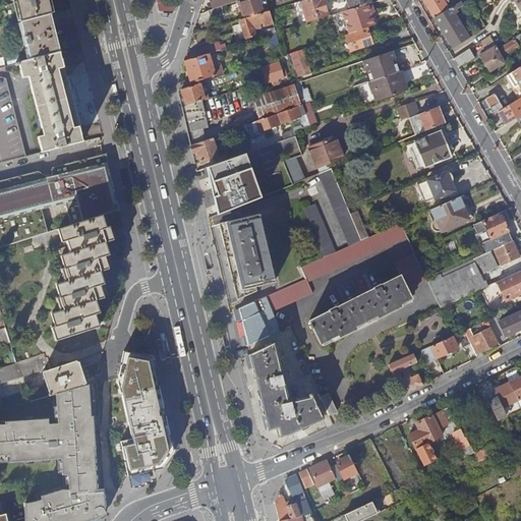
[(51,14),(47,0),(14,0),(20,22),(50,14),(51,14)]
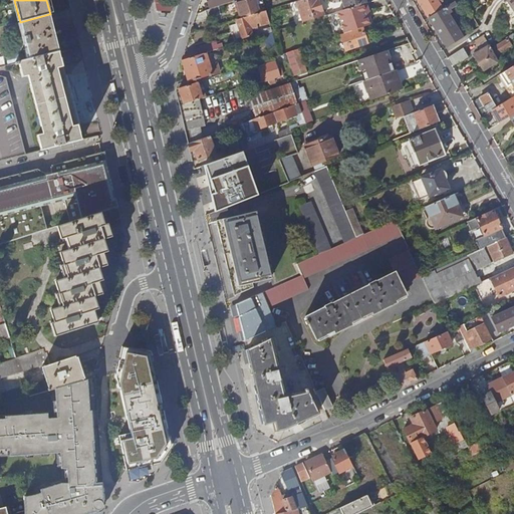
[(218,6),(229,3),(228,0),(206,0),(210,9),(218,6)]
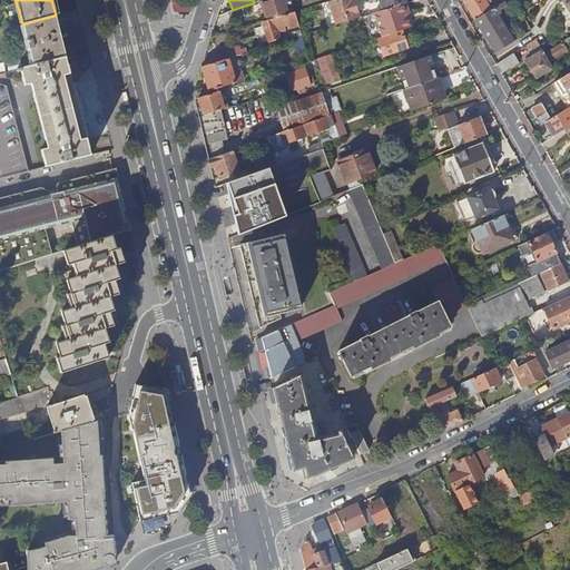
[(263,0),(259,1),(266,20),(286,15),(281,0),(263,0)]
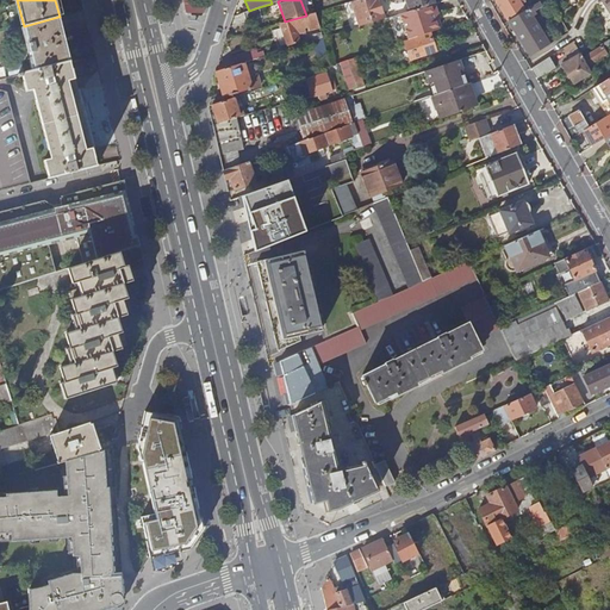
[(356,0),(350,1),(359,27),(384,19),(378,1),(374,1),(373,0),(356,0)]
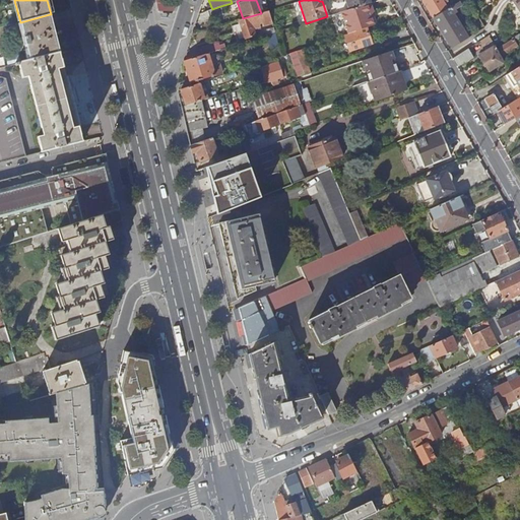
[(370,3),(369,0),(345,0),(348,9),(370,3)]
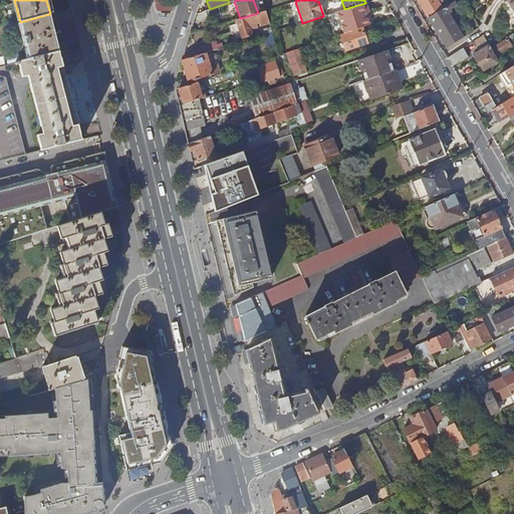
[(436,0),(417,0),(428,18),(442,9),(436,0)]
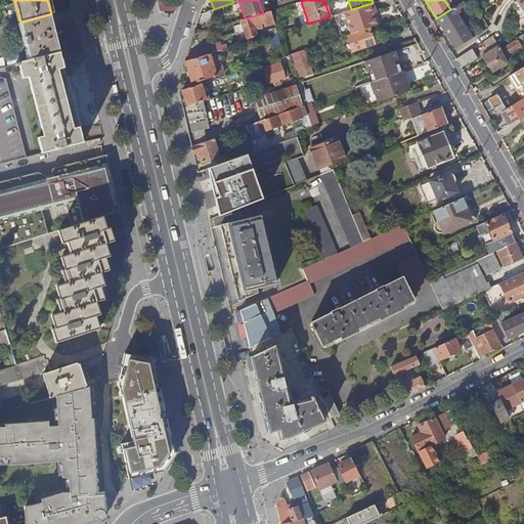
[(174,11),(177,1),(158,1),(160,11),(174,11)]
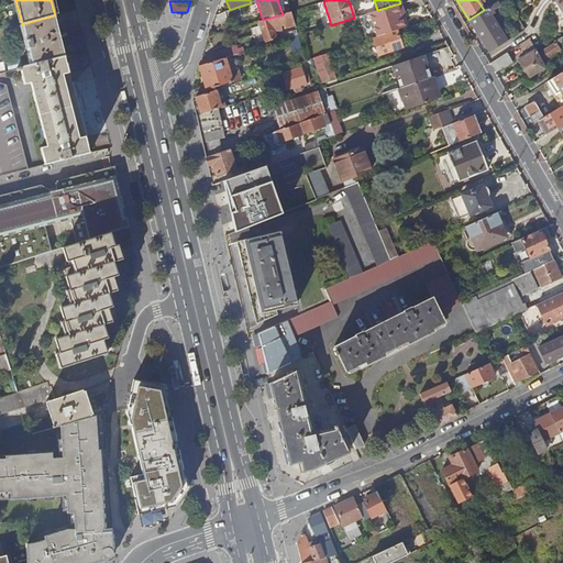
[(404,12),(400,3),(377,10),(368,13),(376,36),(405,28),(400,13),(404,12)]
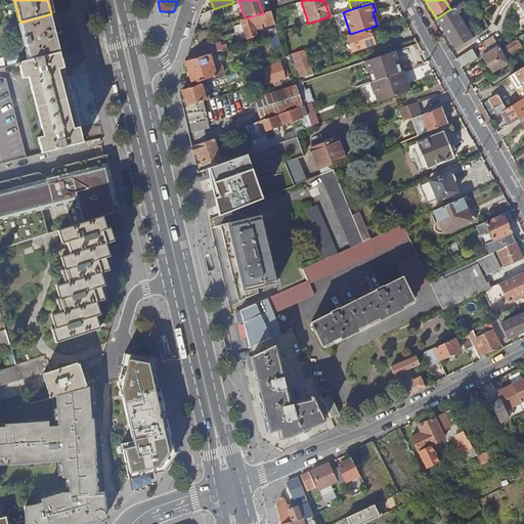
[(450,9),(436,18),(454,49),(471,39),(456,14),(454,11),(456,10),(464,6),(462,3),(461,3),(450,9)]
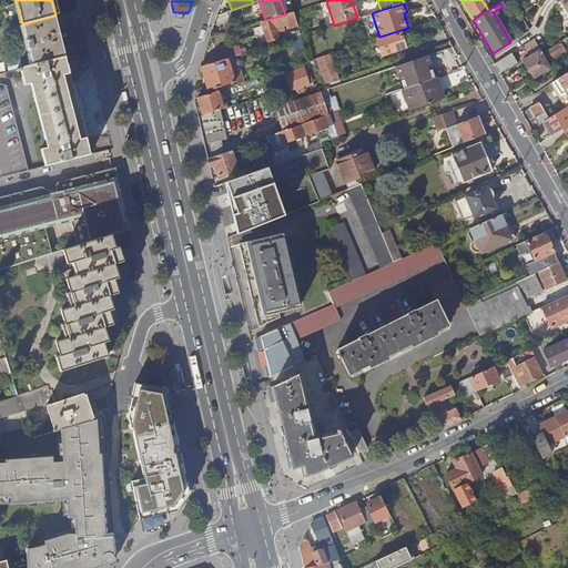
[(232,10),(227,11),(230,20),(243,16),(241,7),(232,10)]
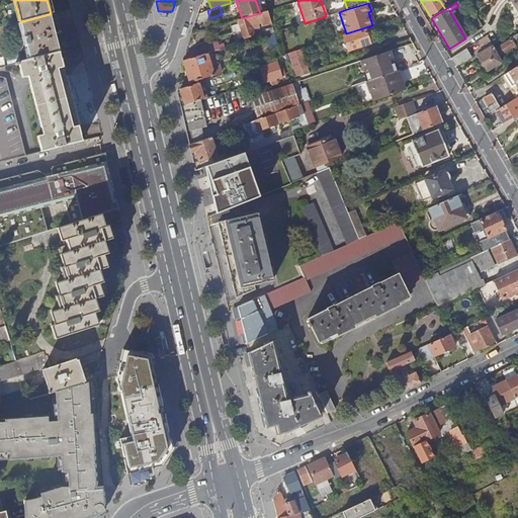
[(242,18),(239,20),(241,28),(253,24),(254,27),(259,26),(258,23),(260,22),(262,26),(270,23),(267,11),(260,13),(242,18)]
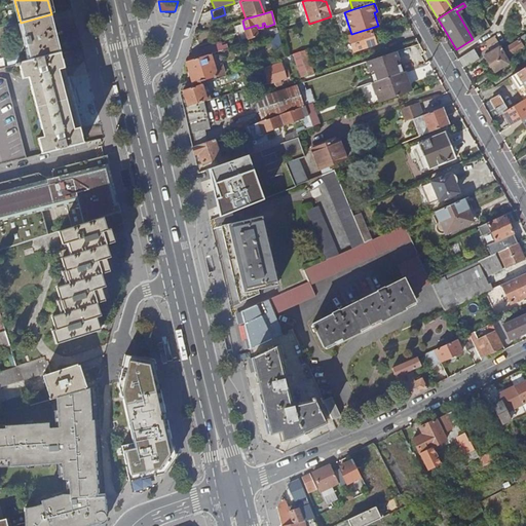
[(50,14),(21,23),(30,61),(60,53),(50,14)]
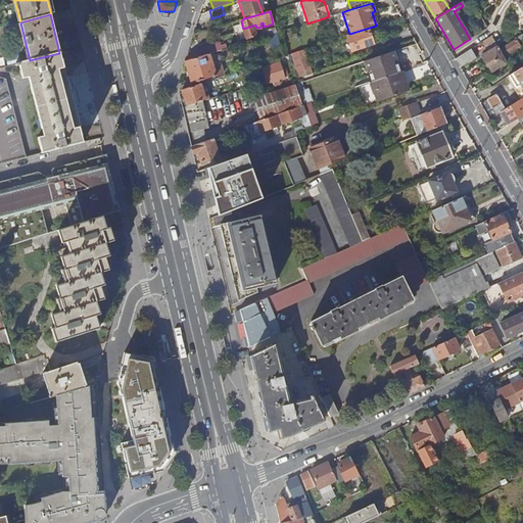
[(351,52),(373,44),(368,29),(345,37),(351,52)]
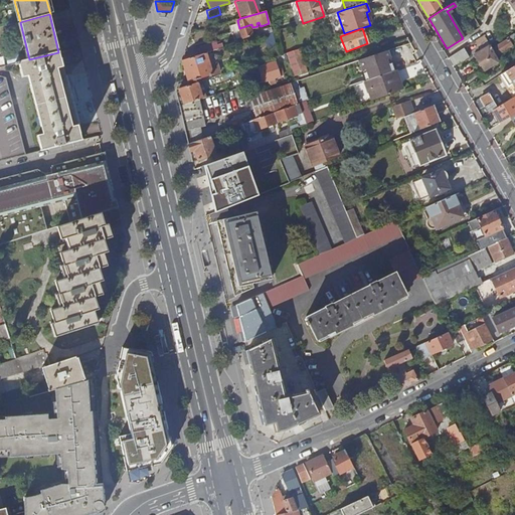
[(268,50),(277,47),(272,32),(263,35),(268,50)]
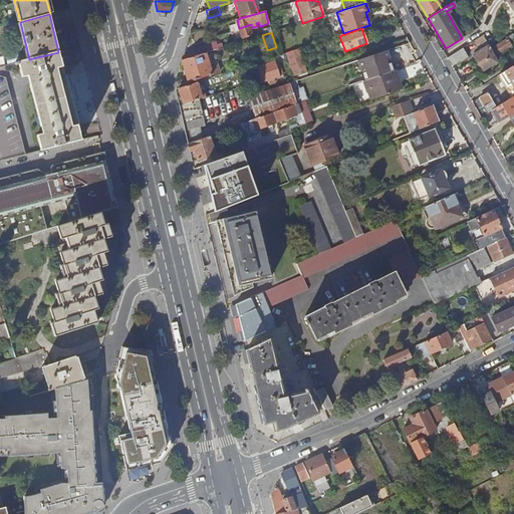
[(382,46),(396,42),(392,34),(371,41),(371,42),(368,44),(370,50),(378,48),(382,46)]
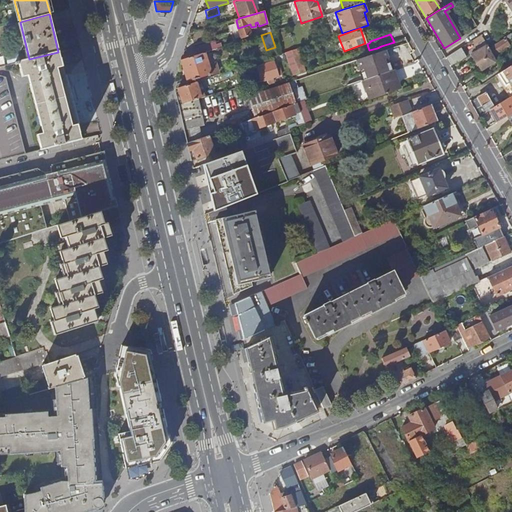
[(511,37),(510,34),(503,38),(504,39),(489,49),(493,56),(509,46),(506,41),(511,37)]
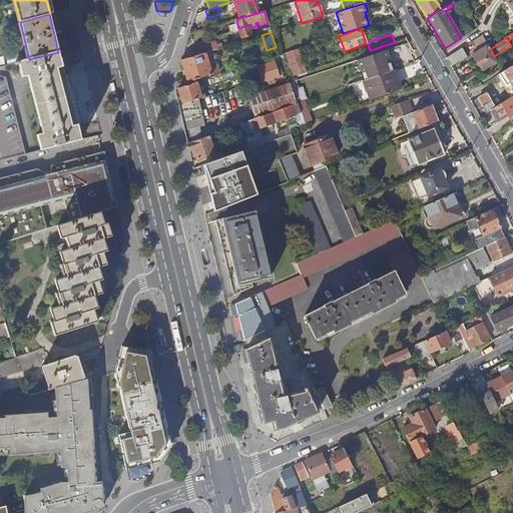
[(497,61),(494,56),(490,49),(489,48),(483,37),(475,42),(480,50),(481,52),(481,53),(484,58),(477,62),(482,70),(497,61)]
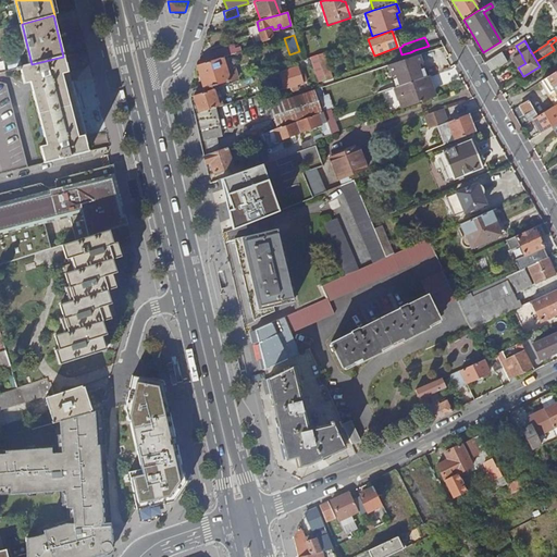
[(210,61),(222,58),(224,57),(222,48),(208,52),(210,61)]
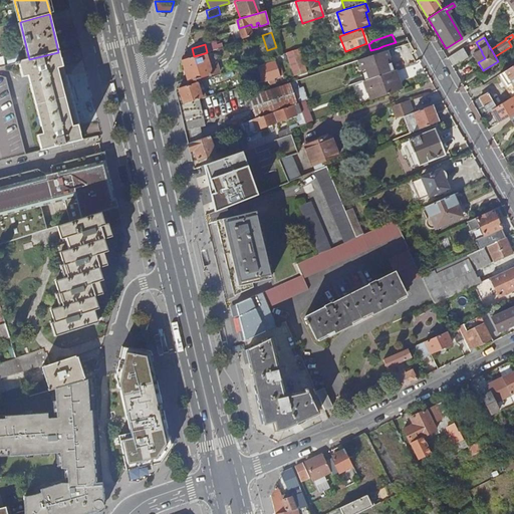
[(360,59),(380,53),(378,48),(370,50),(359,54),(360,59)]
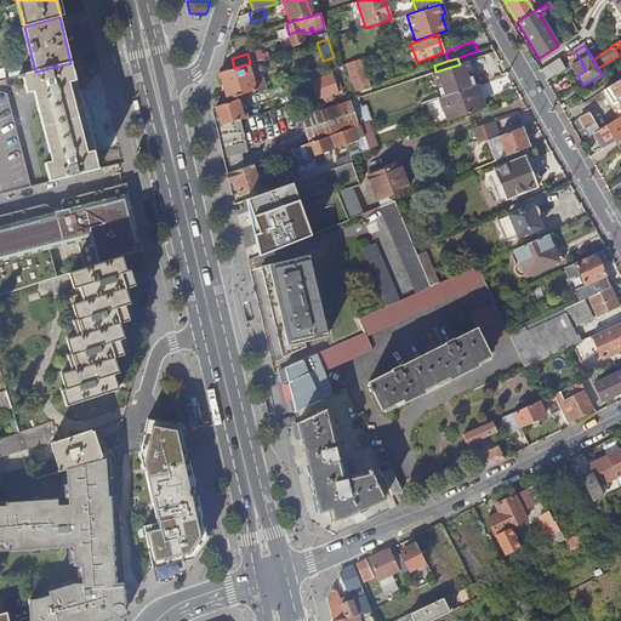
[(353,61),(346,63),(355,91),(363,89),(354,64),(353,61)]
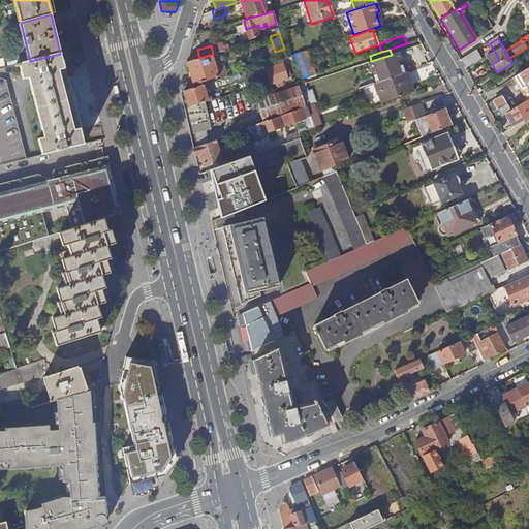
[(496,54),(495,52),(488,57),(492,64),(499,60),(496,55),(496,54)]
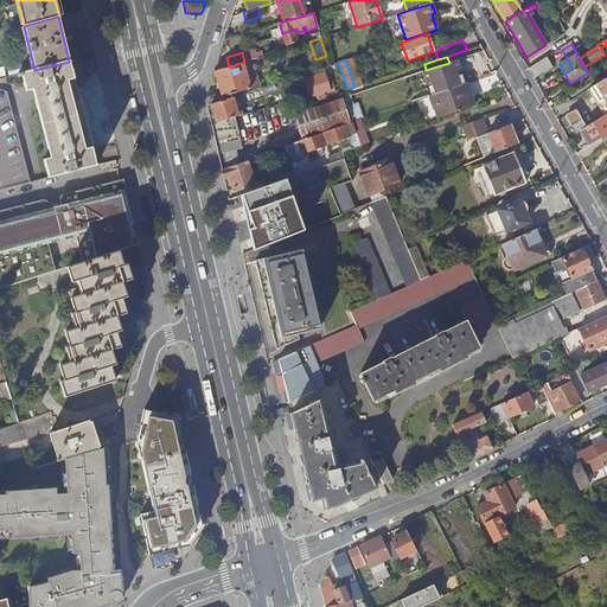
[(356,88),(363,85),(353,61),(351,62),(346,63),(355,87),(356,88)]
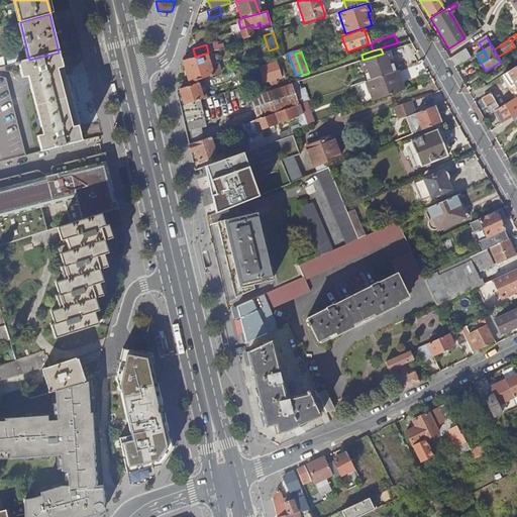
[(390,74),(394,72),(387,52),(383,54),(390,74)]
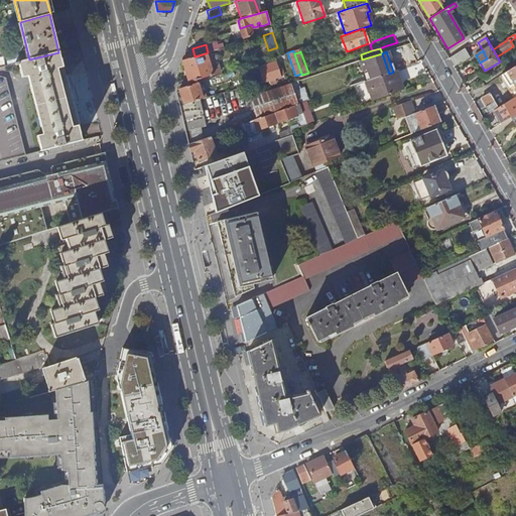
[(60,59),(58,52),(29,59),(18,62),(19,69),(19,70),(21,78),(27,77),(42,134),(36,136),(38,144),(39,144),(40,150),(82,140),(80,134),(81,134),(79,125),(73,127),(57,69),(63,68),(60,59)]
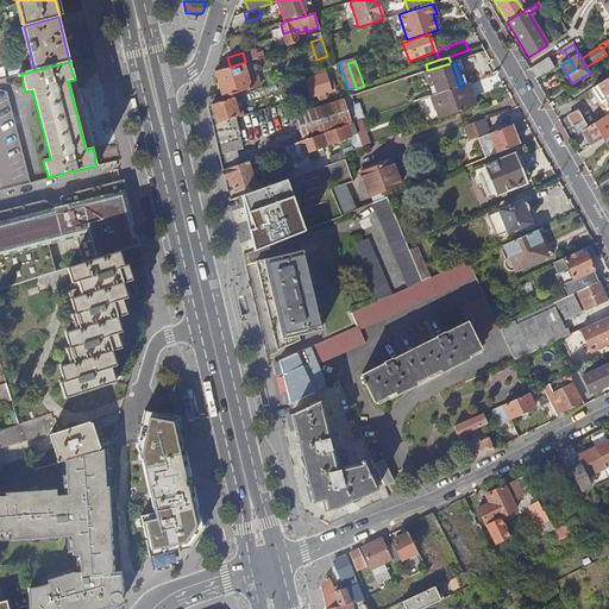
[(230,67),(215,71),(224,98),(251,89),(243,63),(230,67)]
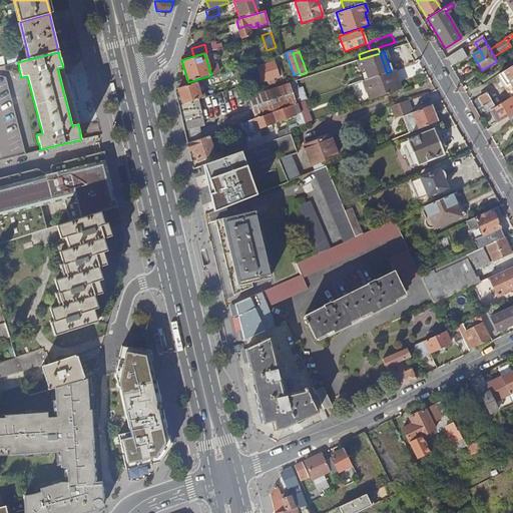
[(367,79),(387,73),(380,53),(360,59),(367,79)]
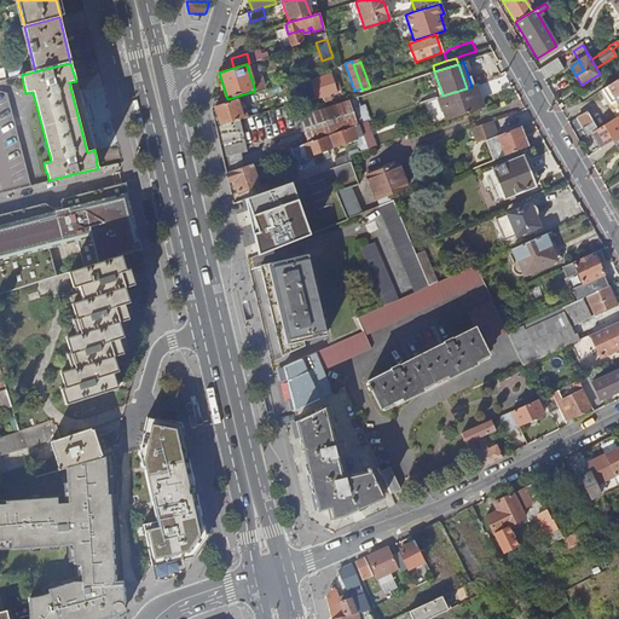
[(323,97),(329,94),(336,92),(336,90),(334,85),(330,75),(302,85),(308,102),(323,97)]
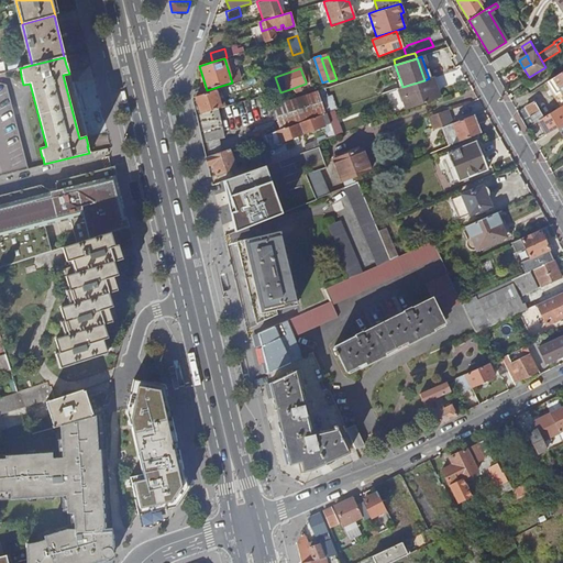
[(562,98),(562,72),(552,79),(547,83),(554,95),(559,92),(562,98)]
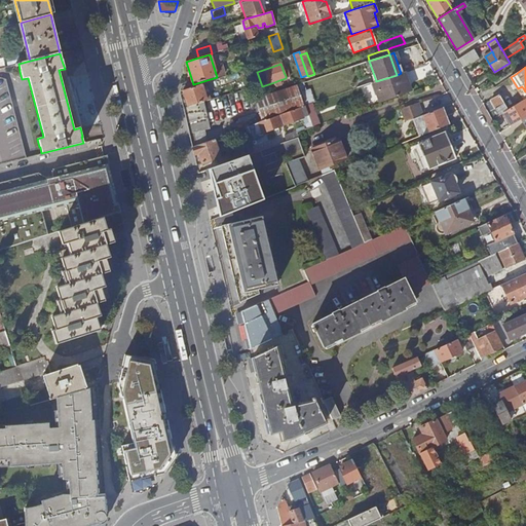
[(80,127),(65,69),(59,70),(74,129),(80,127)]
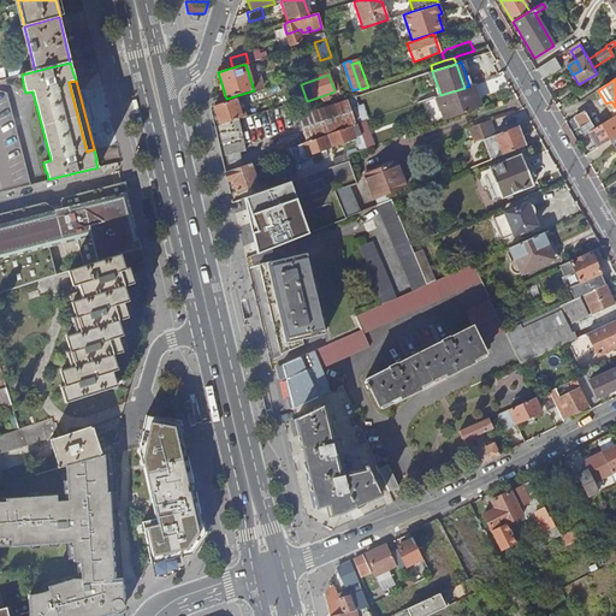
[(432,125),(479,108),(469,86),(465,88),(440,95),(424,101),(432,125)]
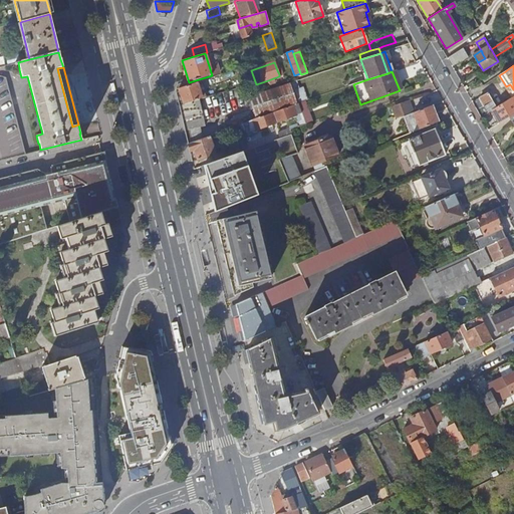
[(0,160),(24,154),(5,77),(0,75),(0,160)]
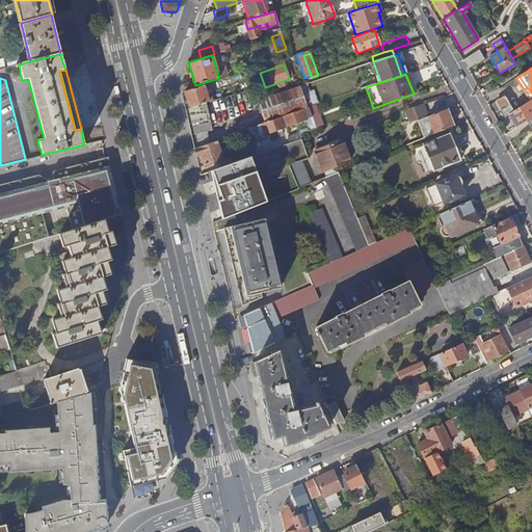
[(204,85),(184,91),(189,104),(187,105),(188,109),(190,108),(190,107),(209,102),(204,85)]
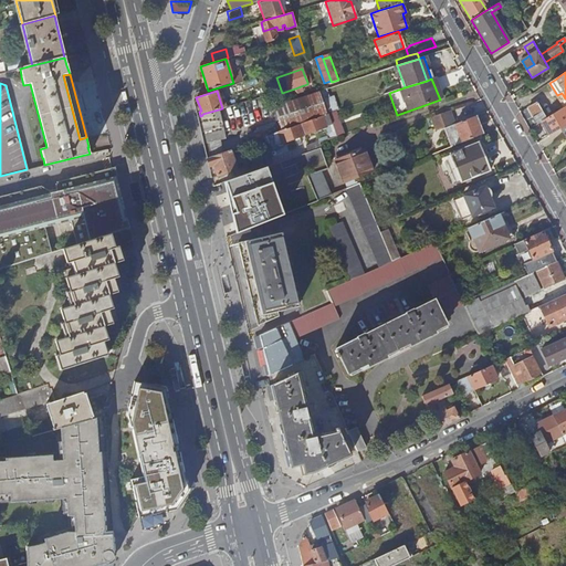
[(258,139),(263,138),(281,132),(283,130),(282,128),(325,114),(318,93),(275,107),(281,124),(278,125),(275,123),(255,130),(258,139)]
